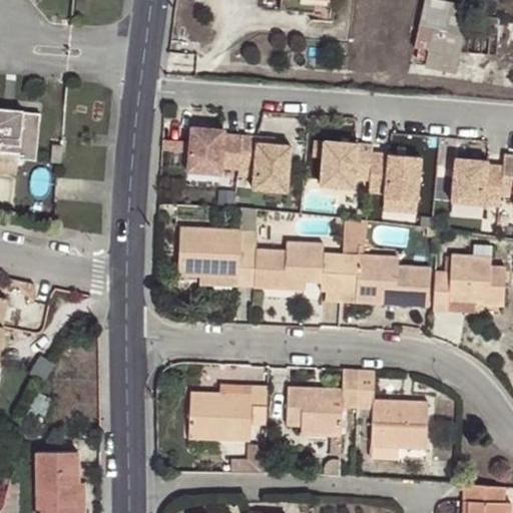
[(274,0),(273,11),(305,14),(305,0),(274,0)]
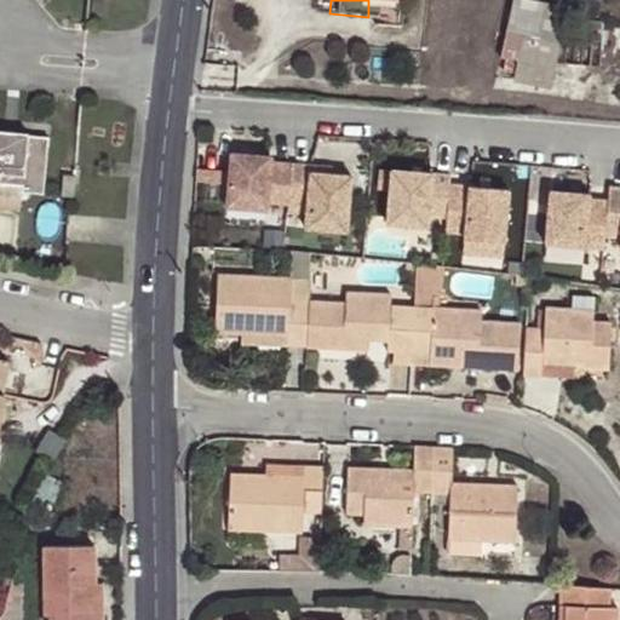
[(368,0),(368,17),(389,18),(390,0),(368,0)]
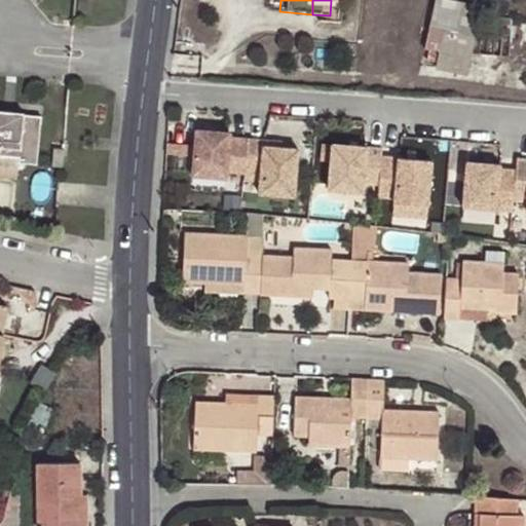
[(491,13),(481,10),(468,61),(473,64),(470,72),(481,76),(480,80),(498,85),(513,23),(491,15),(491,13)]
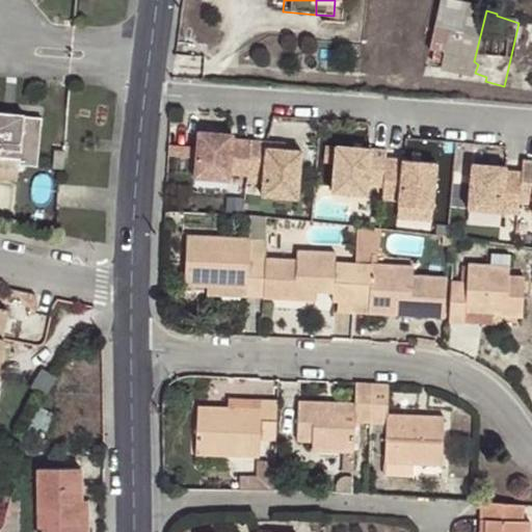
[(2,116),(1,111),(0,110),(0,145),(0,147),(0,150),(0,154),(19,157),(20,161),(36,163),(41,117),(23,115),(24,118),(2,116)]
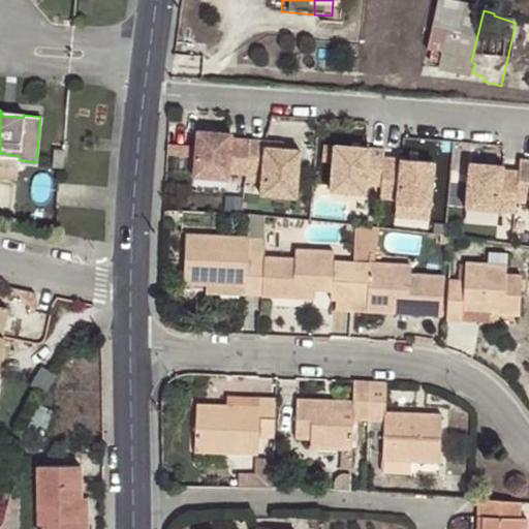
[(245,176),(249,142),(230,139),(230,135),(197,132),(192,178),(226,181),(227,175),(245,176)]
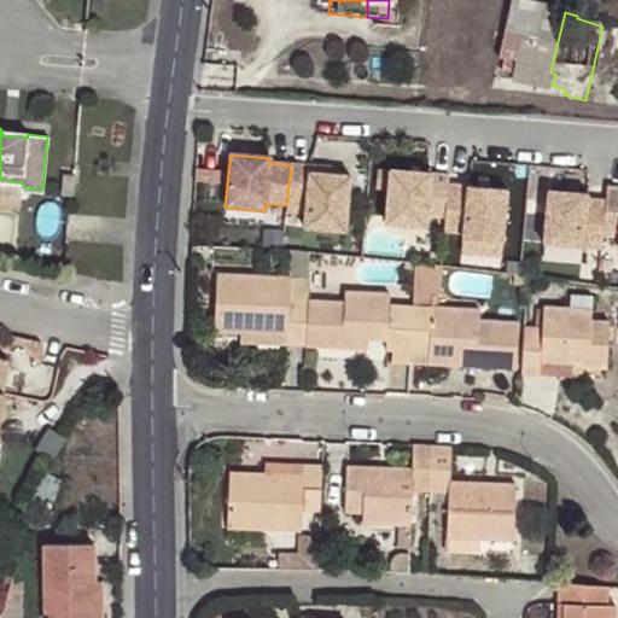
[(310,167),(291,165),(286,205),(286,214),(304,215),(303,229),(345,233),(350,178),(330,176),(310,174),(310,167)]
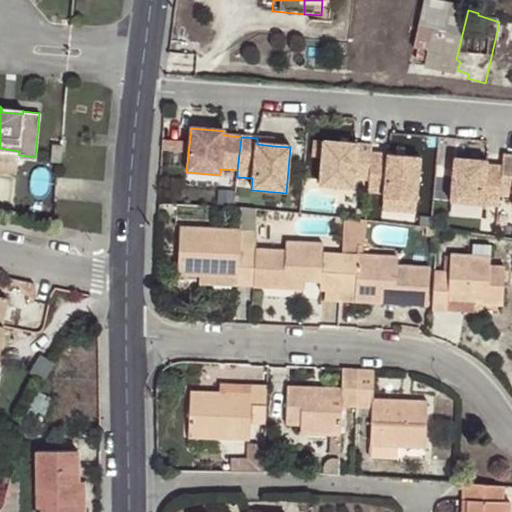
[(51,159),(60,160),(62,144),(53,143),(51,159)]
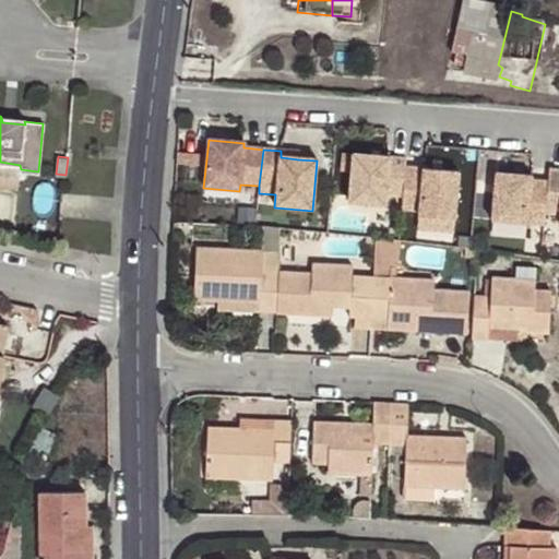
[(405,168),(406,161),(379,157),(379,161),(372,161),(373,157),(354,156),(349,204),(385,207),(387,197),(403,198),(405,168)]
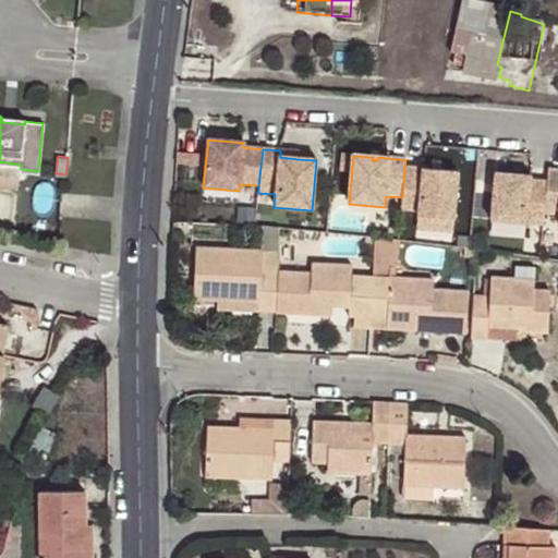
[(432,171),(404,168),(401,211),(419,213),(417,218),(453,220),(458,173),(440,171),(432,171)]
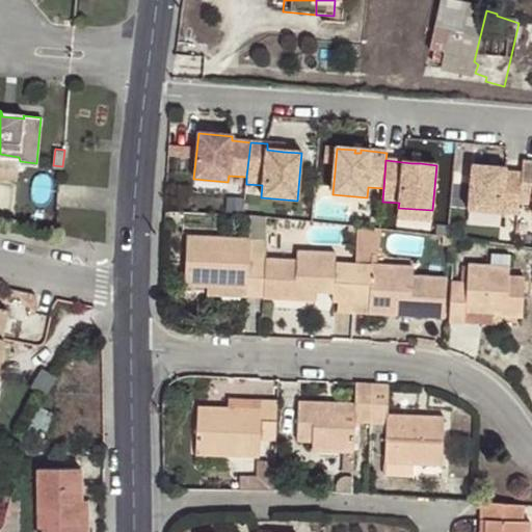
[(531,163),(524,163),(523,174),(520,204),(531,205),(531,163)]
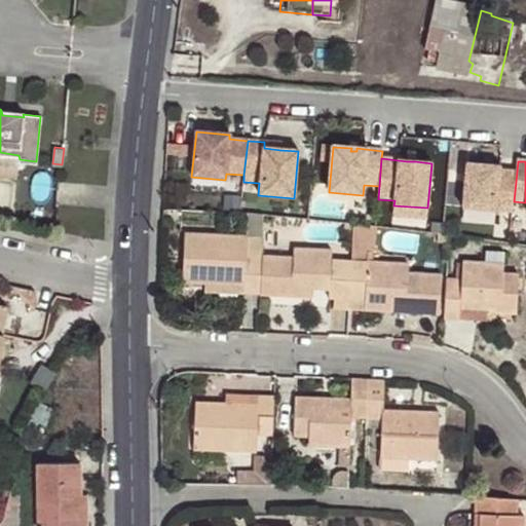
[(514,201),(517,172),(500,171),(500,166),(467,163),(463,209),(513,213),(514,201)]
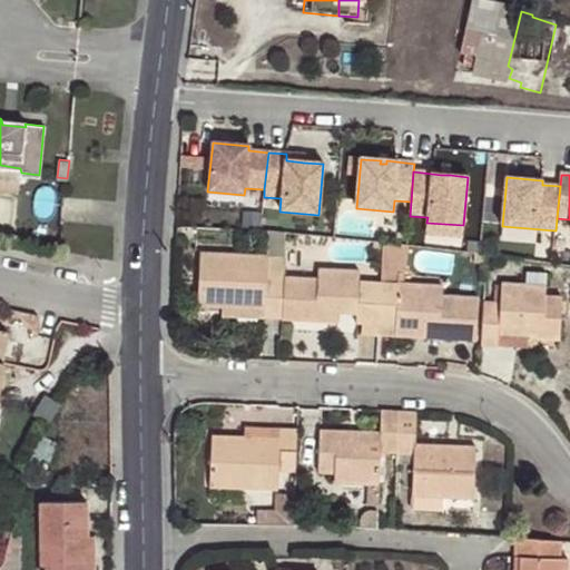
[(463,225),(426,223),(426,236),(462,239),(463,225)]
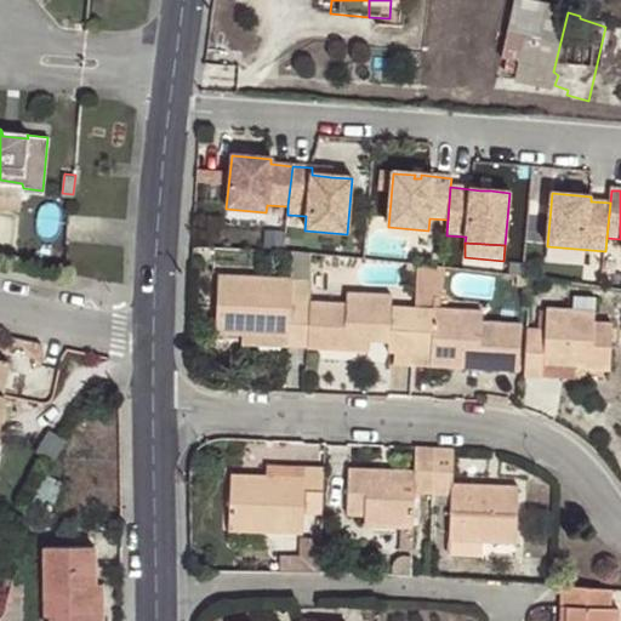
[(311,256),(292,255),(291,281),(309,283),(311,256)]
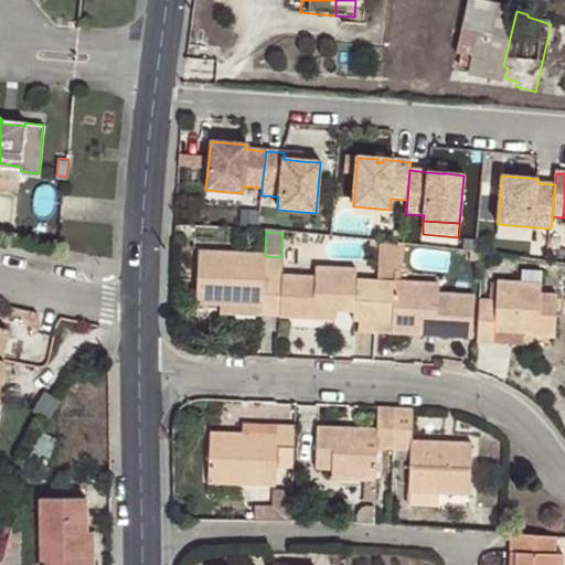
[(379,241),(376,281),(402,283),(404,244),(379,241)]
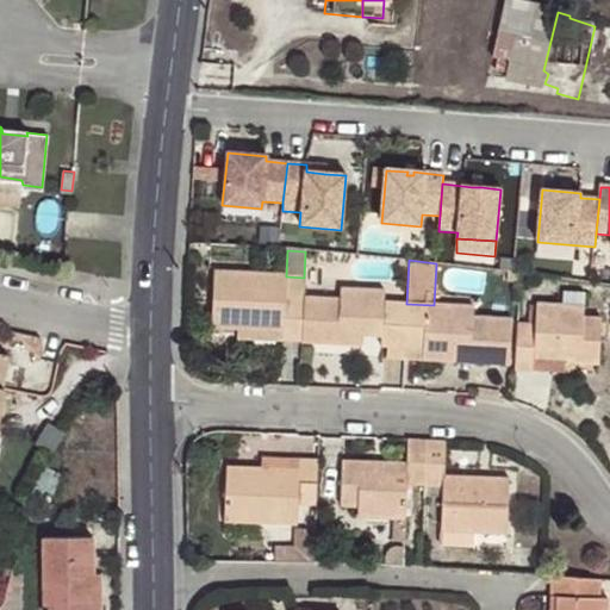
[(282,342),(302,343),(304,298),(304,278),(286,277),(215,272),(211,330),(218,329),(237,330),(282,332),(282,342)]
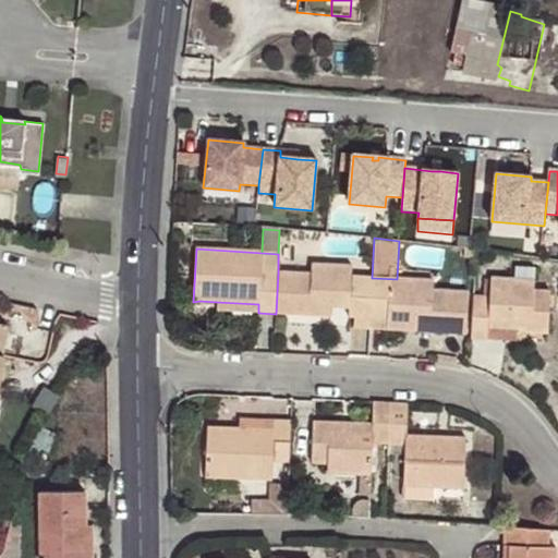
[(278,273),(276,314),(311,316),(311,305),(331,307),(349,308),(348,318),(353,318),(354,327),(370,328),(372,278),(351,277),(351,266),(311,263),(311,274),(278,273)]
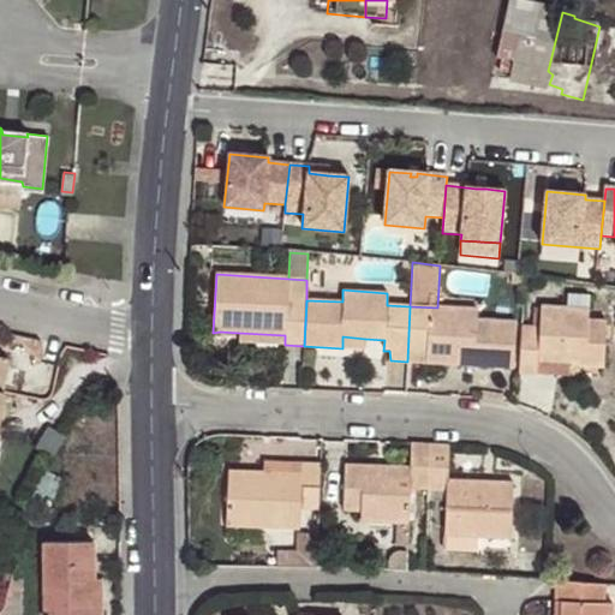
[(569,296),(569,308),(589,308),(590,296),(569,296)]
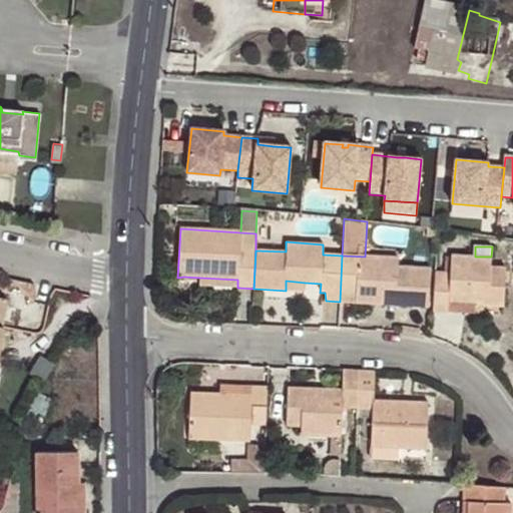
[(365,257),(342,255),(340,302),(359,303),(360,295),(381,296),(381,304),(427,307),(429,270),(397,268),(397,258),(365,257)]
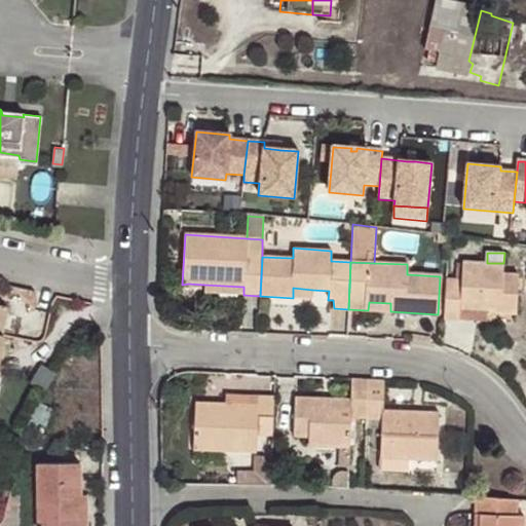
[(446,278),(443,320),(459,321),(460,302),(487,304),(487,312),(517,313),(518,276),(503,276),(504,267),(503,263),(487,263),(462,263),(462,264),(455,264),(455,279),(446,278)]
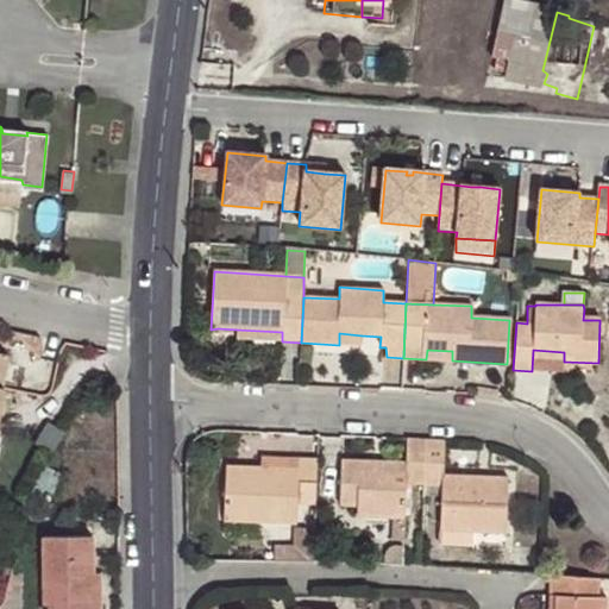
[(583,320),(600,320),(601,308),(584,309),(583,320)]
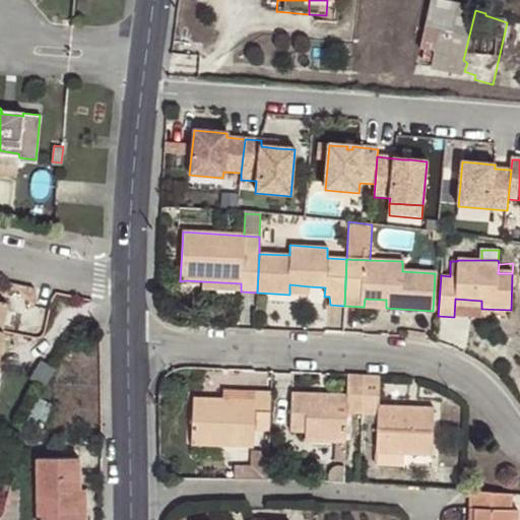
[(202,289),(241,291),(241,283),(202,281),(202,289)]
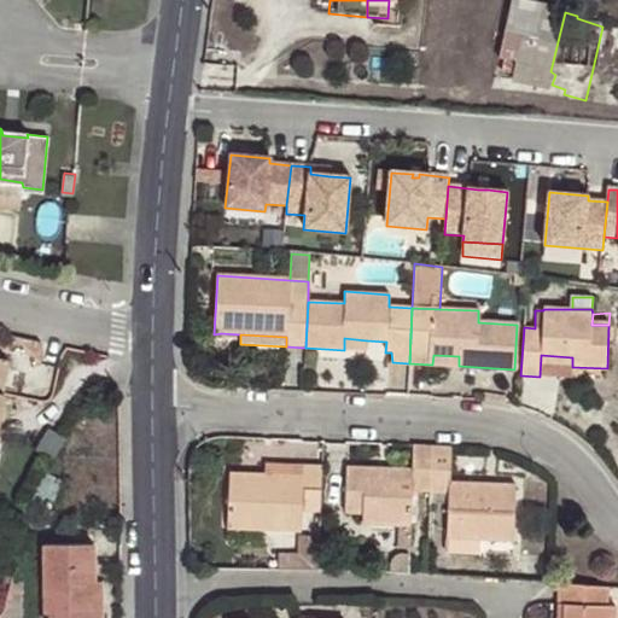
[(344,338),(344,350),(366,350),(367,340),(344,338)]
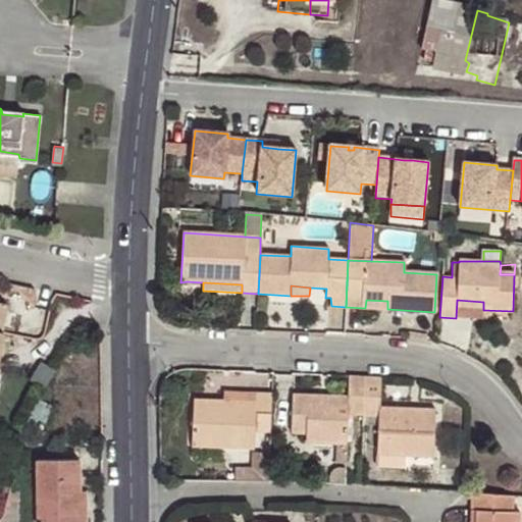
[(0,327),(4,329),(10,301),(0,298),(0,327)]
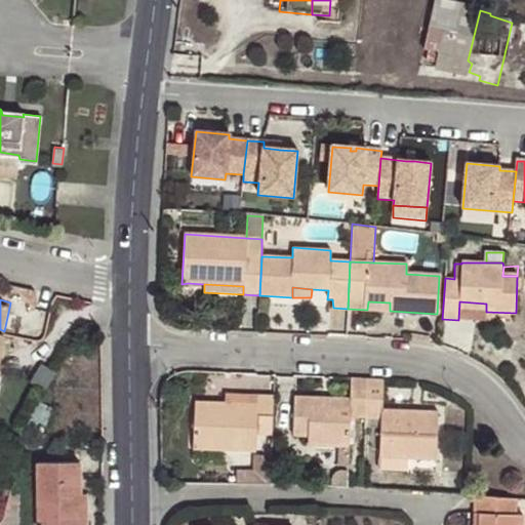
[(368,301),(367,310),(390,311),(390,303),(368,301)]
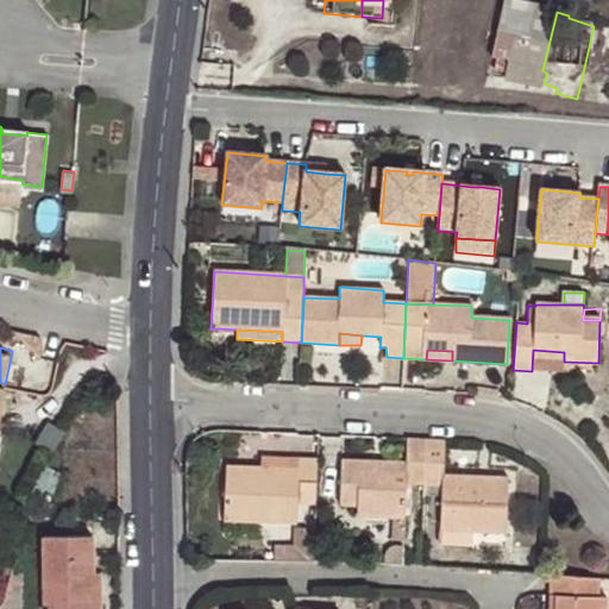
[(533,350),(532,371),(563,371),(564,362),(564,352),(533,350)]
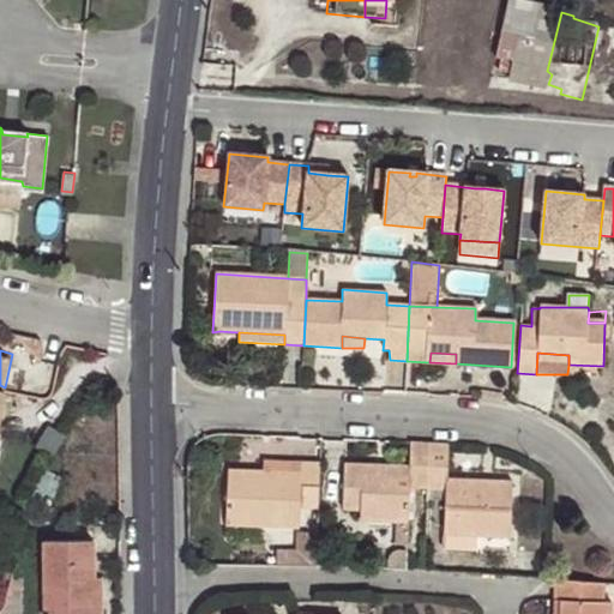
[(409,487),(427,488),(428,444),(411,443),(409,467),(410,474),(385,473),(386,467),(345,465),(344,509),(360,510),(360,521),(408,523),(409,487)]
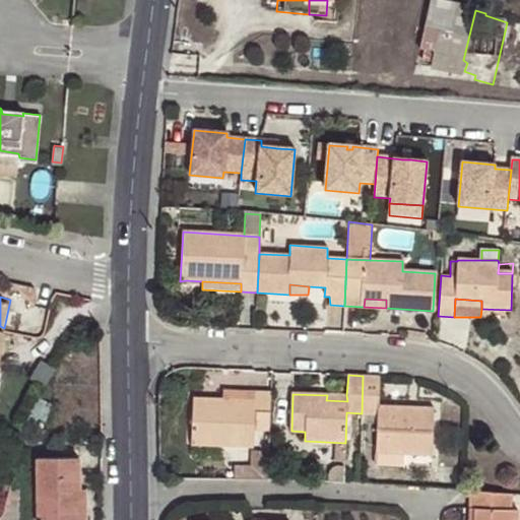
[(378,406),(378,377),(363,376),(362,413),(376,413),(375,454),(401,455),(431,456),(433,409),(378,406)]
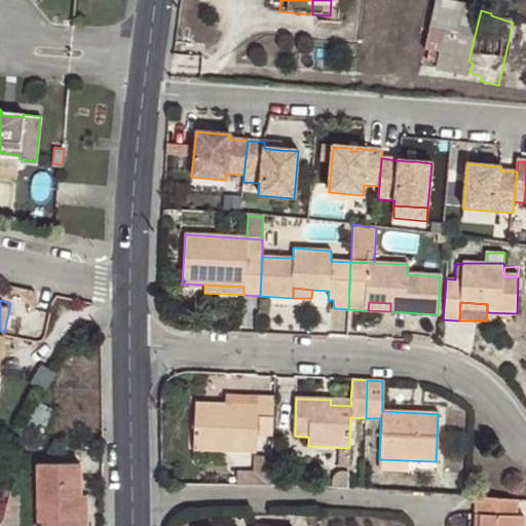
[(257,435),(272,435),(274,398),(259,397),(258,406),(195,403),(193,450),(256,452),(257,435)]
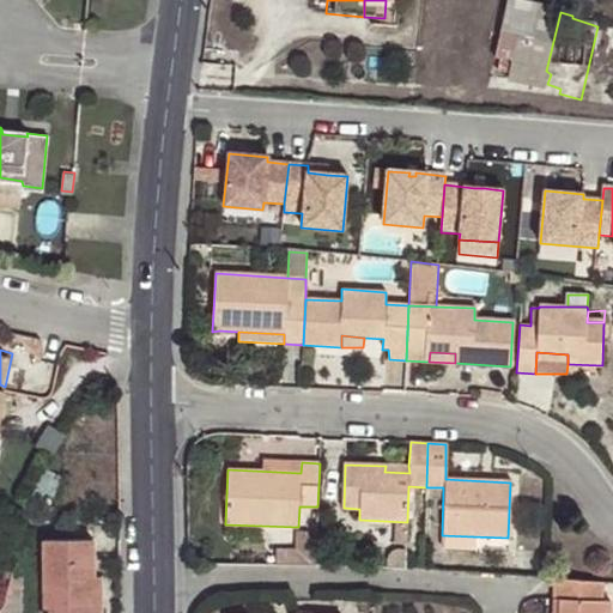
[(473,548),(473,536),(442,535),(442,547),(473,548)]
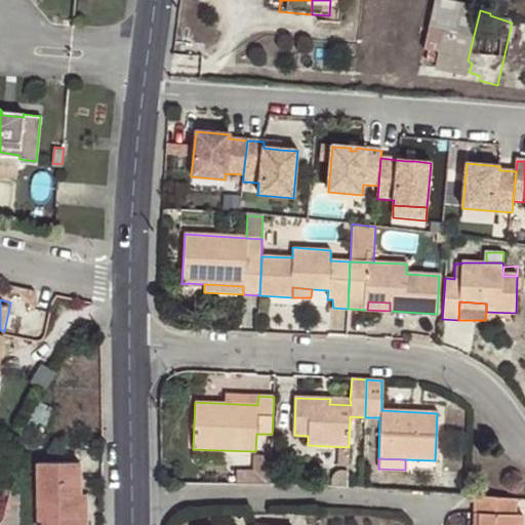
[(76,495),(80,495),(79,460),(39,461),(39,524),(50,524),(77,524),(76,495)]
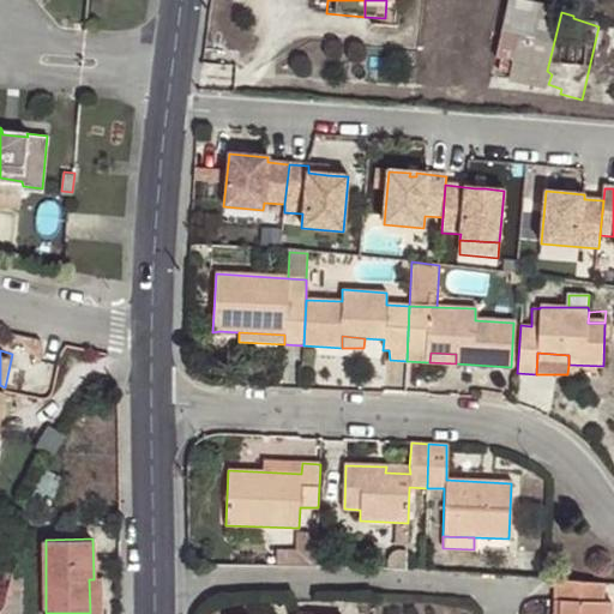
[(25,613),(29,569),(13,565),(7,591),(4,601),(1,607),(0,607),(0,613),(25,613)]
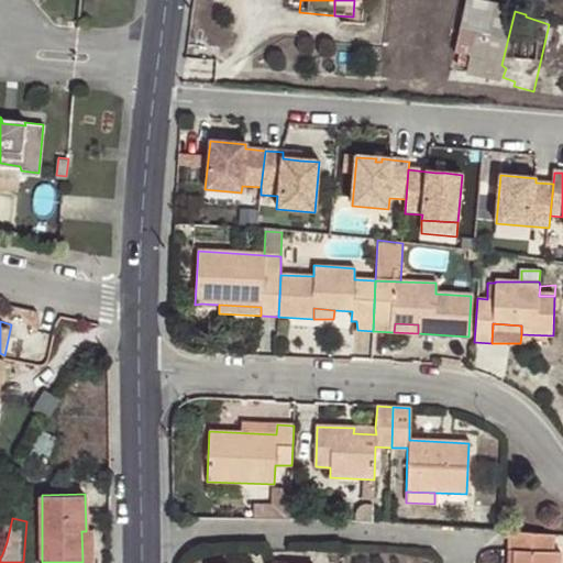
[(92,531),(86,531),(81,531),(83,562),(94,562),(92,531)]
